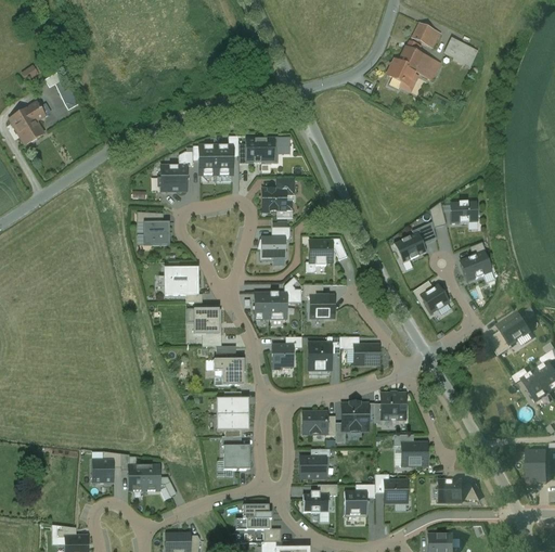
[(435,29),(418,22),(411,37),(427,45),(435,29)]
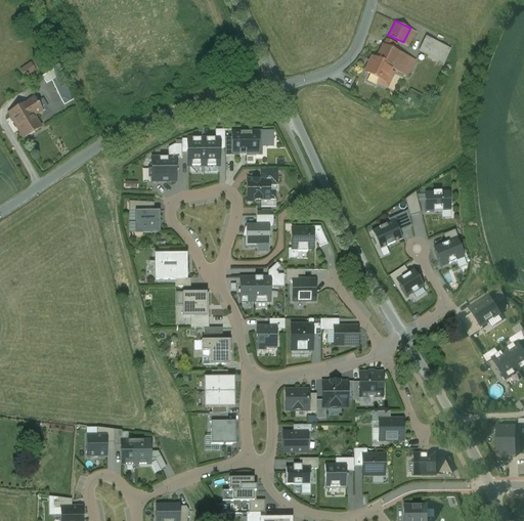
[(435,40),(426,35),(419,50),(428,54),(429,54),(435,40)]
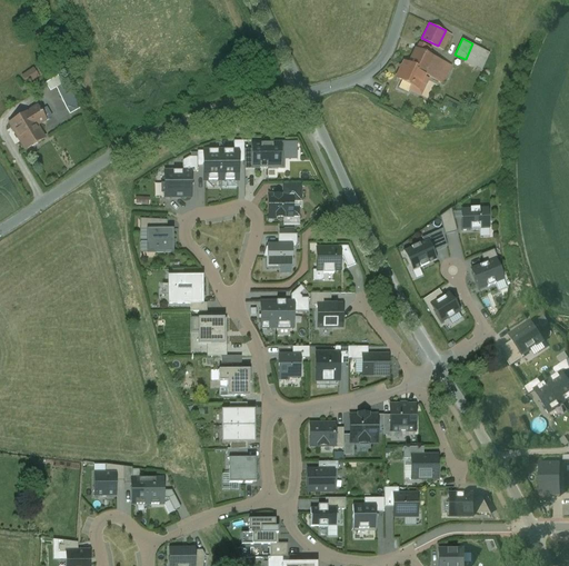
[(409,63),(425,72),(432,76),(441,59),(428,53),(431,47),(420,41),(409,63)]
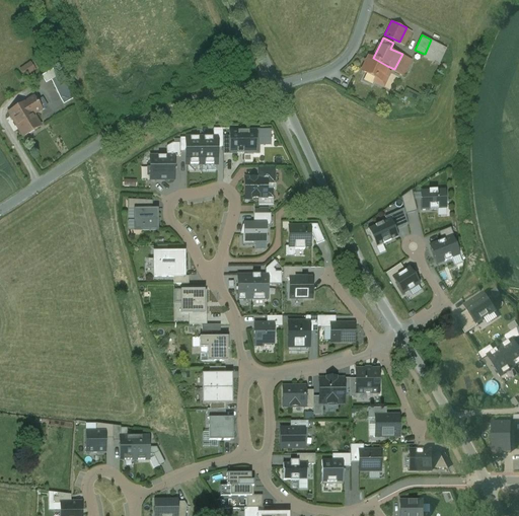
[(440,44),(431,40),(425,54),(424,54),(423,56),(432,60),(440,44)]
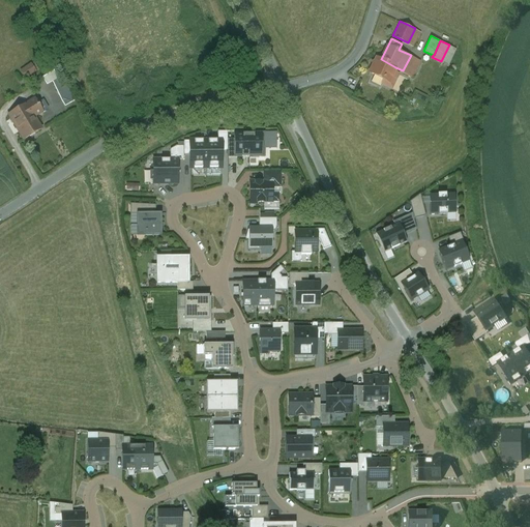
[(418,59),(411,55),(403,70),(411,75),(418,59)]
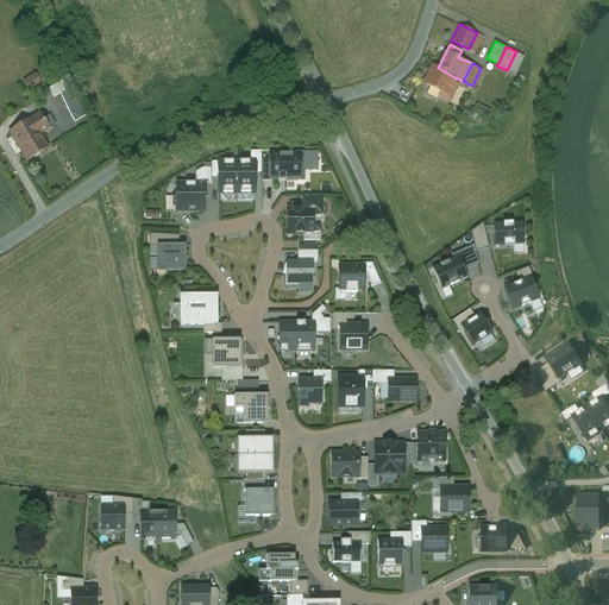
[(454,77),(438,68),(432,64),(431,69),(429,68),(427,69),(428,73),(424,81),(440,89),(439,94),(450,99),(458,83),(453,81),(454,77)]
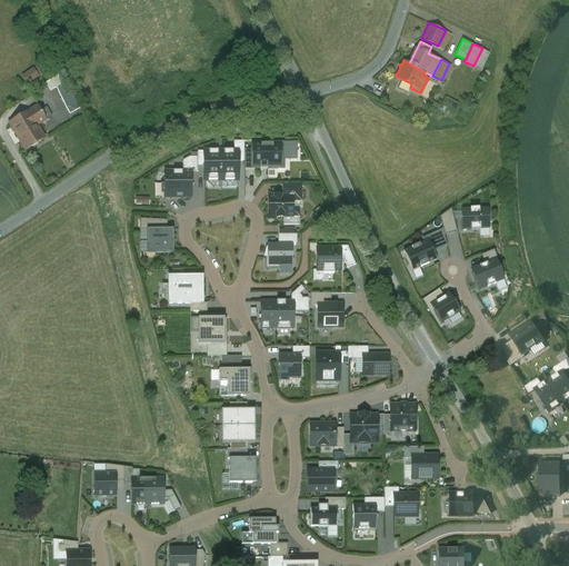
[(25,73),(29,79),(40,71),(36,66),(25,73)]
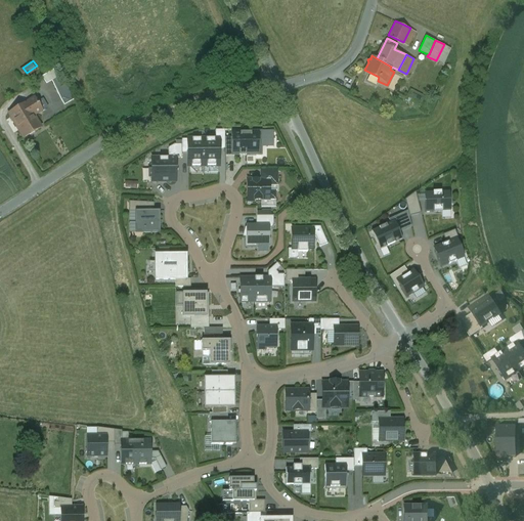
[(441,64),(439,68),(434,64),(429,75),(444,82),(451,70),(441,64)]
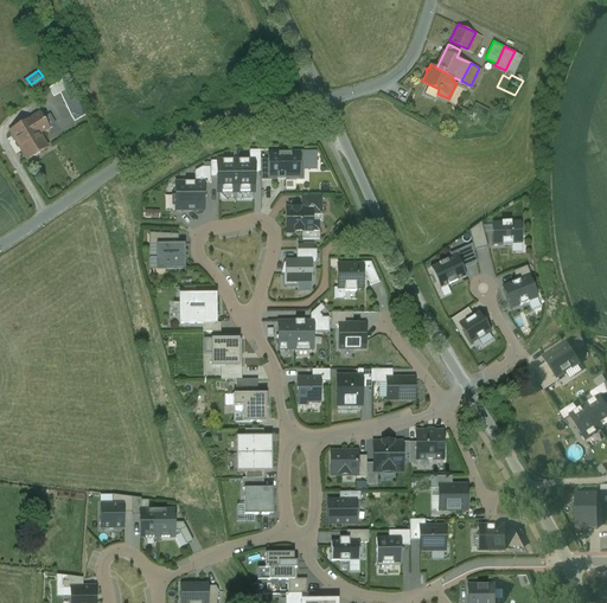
[(63,91),(76,117),(85,114),(68,77),(52,84),(56,94),(63,91)]
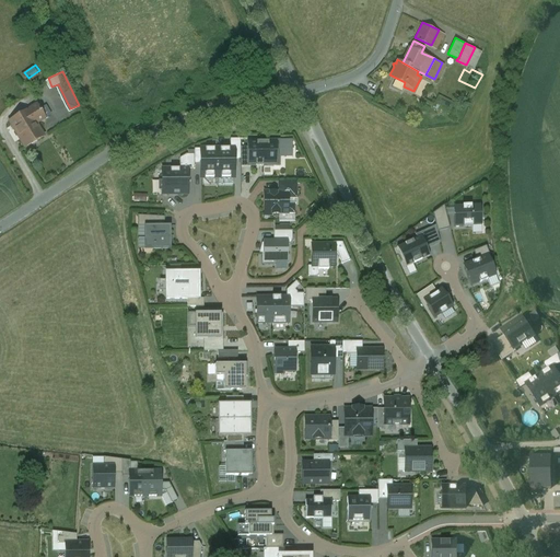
[(39,107),(36,103),(27,107),(35,120),(44,116),(39,107)]
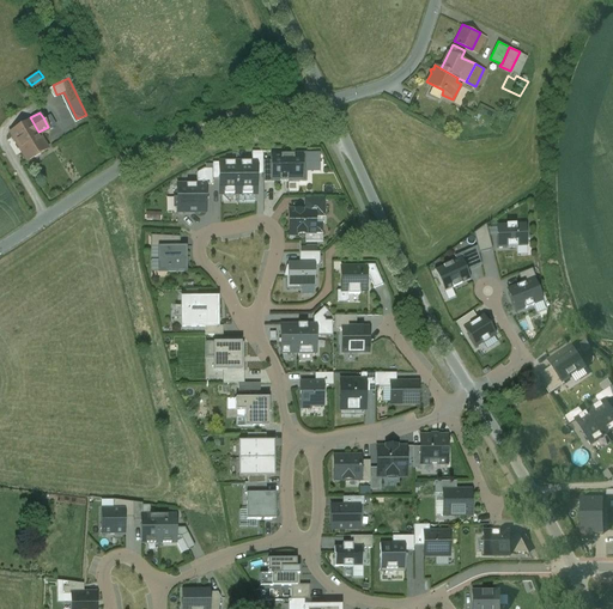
[(54,123),(49,114),(43,117),(48,127),(54,123)]
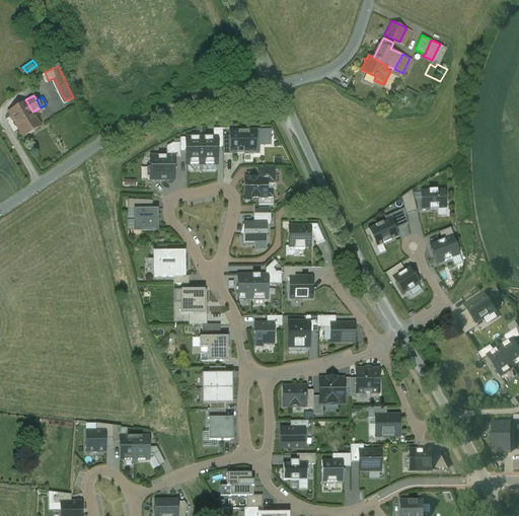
[(32,112),(25,99),(8,111),(22,134),(40,124),(32,112)]
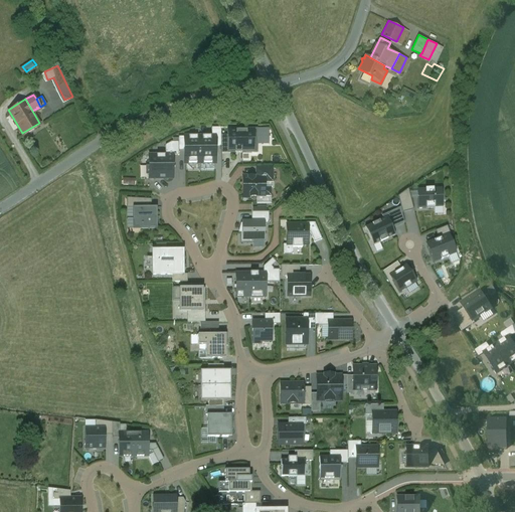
[(211,126),(211,134),(215,134),(215,143),(221,143),(220,126),(211,126)]
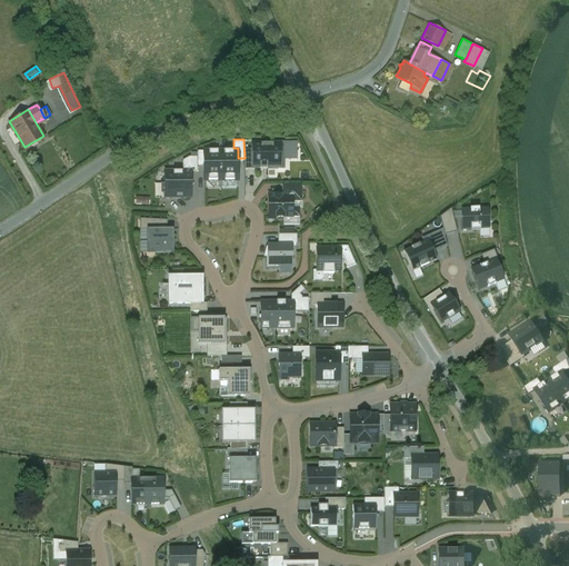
[(273,141),(251,141),(251,147),(251,166),(267,165),(267,167),(285,167),(285,140),(273,140),(273,141)]
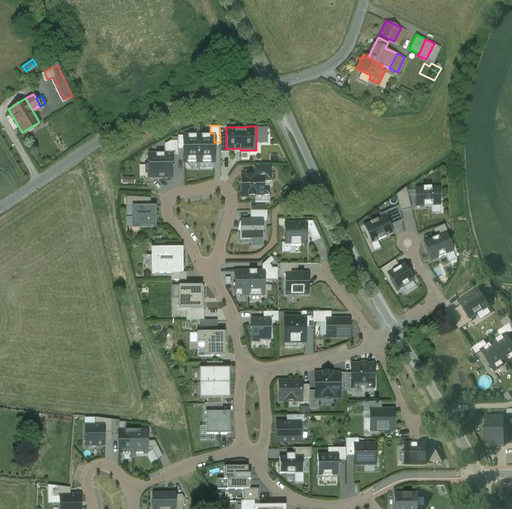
[(226,149),(226,132),(219,132),(220,150),(240,150),(240,148),(226,149)]
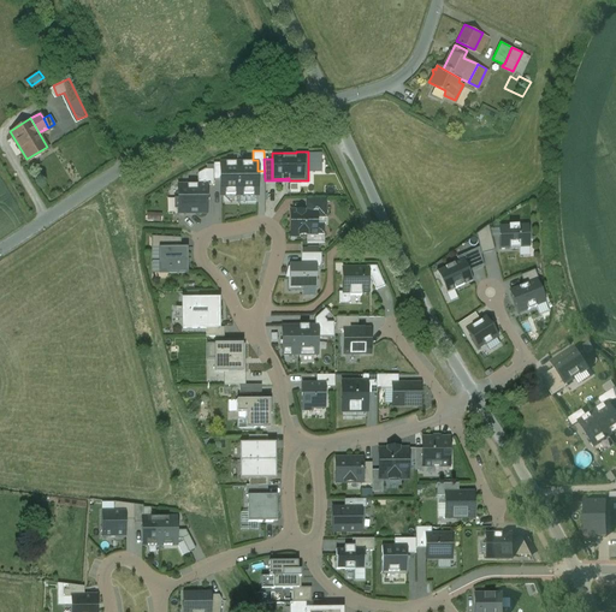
[(220,160),(220,162),(221,177),(221,192),(240,192),(238,160),(220,160)]
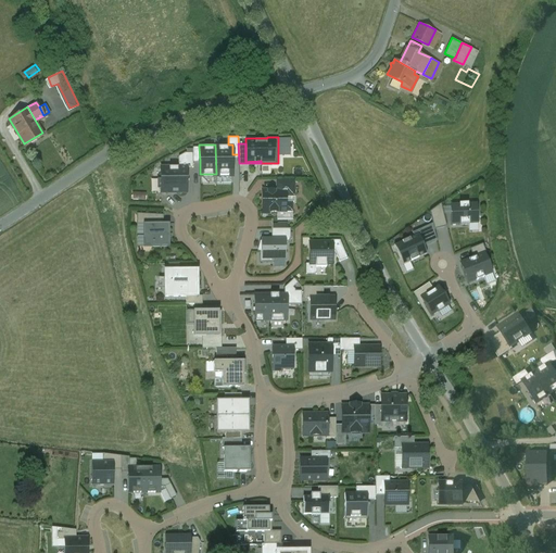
[(228,145),(215,145),(216,174),(232,174),(232,154),(232,145),(228,145)]
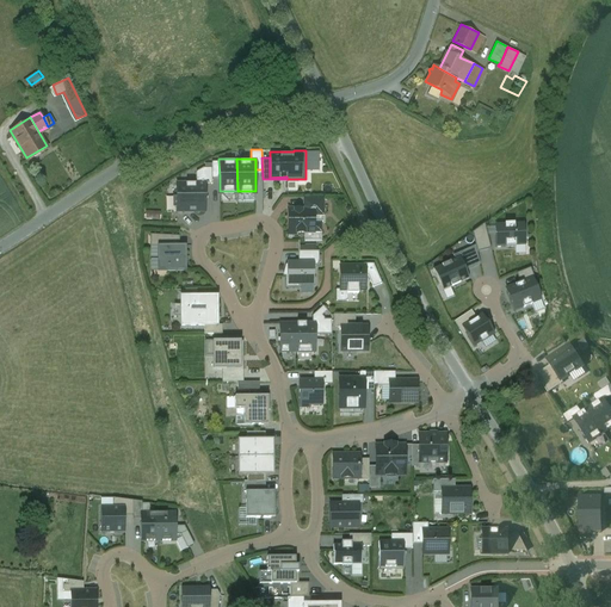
[(196,169),(196,181),(205,180),(205,181),(213,181),(213,175),(211,166),(203,166),(196,169)]
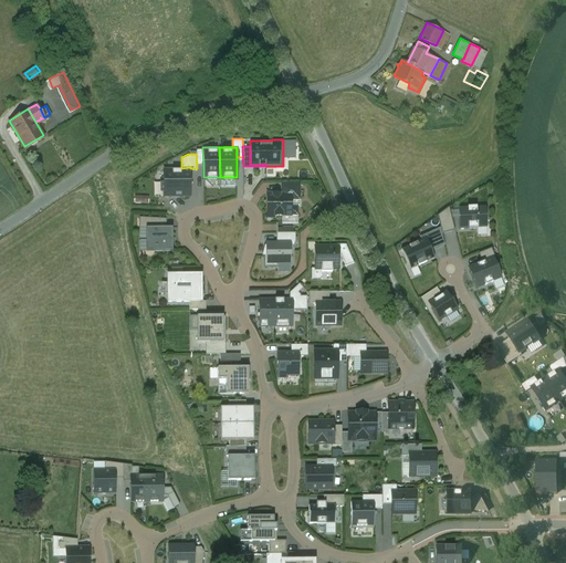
[(164,168),(164,195),(190,195),(190,168),(190,167),(181,168),(164,168)]
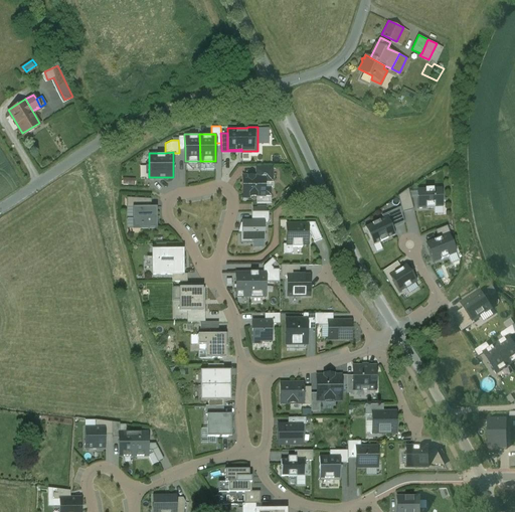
[(258,172),(258,175),(265,175),(265,180),(274,180),(273,164),(255,165),(255,172),(258,172)]
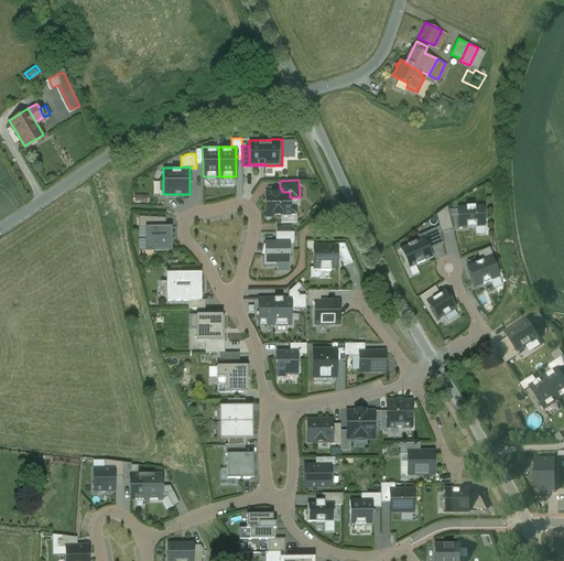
[(282,192),(267,192),(267,214),(296,213),(296,204),(290,204),(290,197),(290,192),(282,192)]
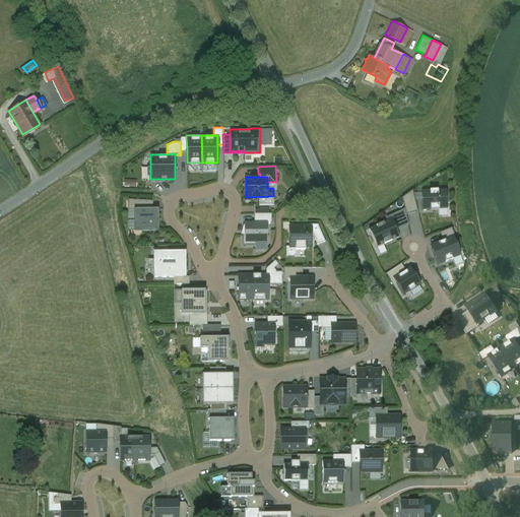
[(406,212),(417,209),(412,188),(401,196),(406,212)]
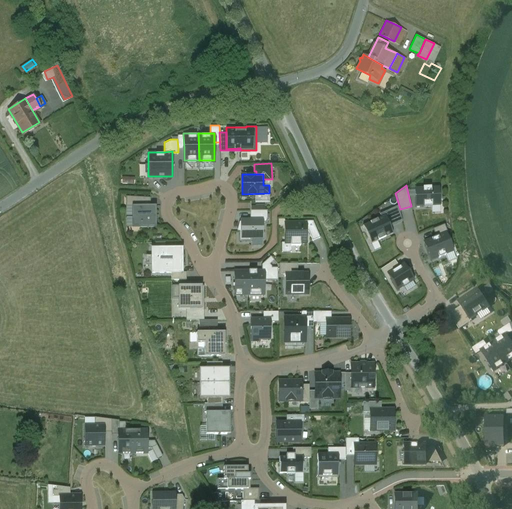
[(431,186),(431,185),(423,185),(423,186),(416,187),(417,195),(415,195),(416,204),(424,204),(424,205),(432,205),(432,204),(440,203),(439,185),(431,186)]
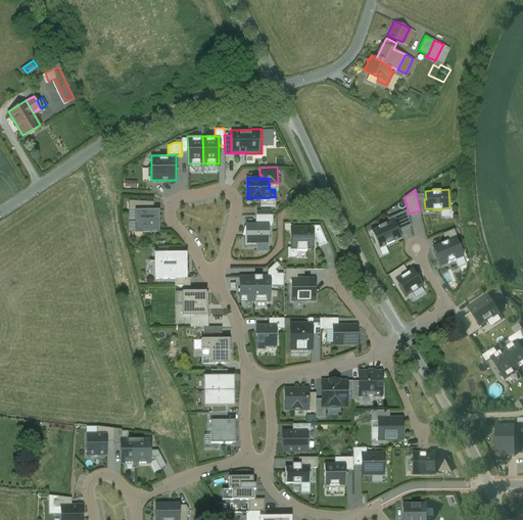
[(129,209),(135,209),(135,208),(153,208),(153,200),(129,199),(129,209)]
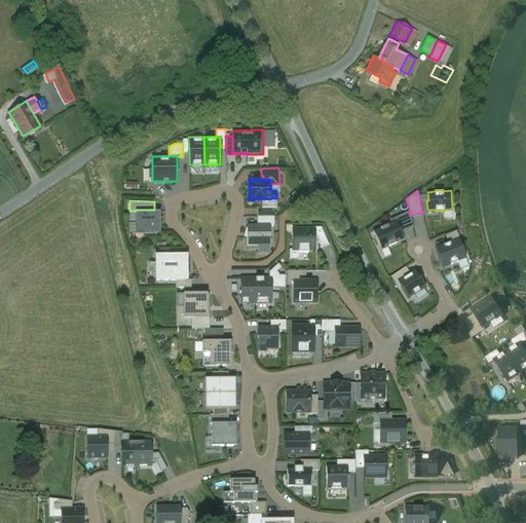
[(390,218),(391,221),(396,220),(400,230),(412,225),(413,226),(409,209),(390,218)]
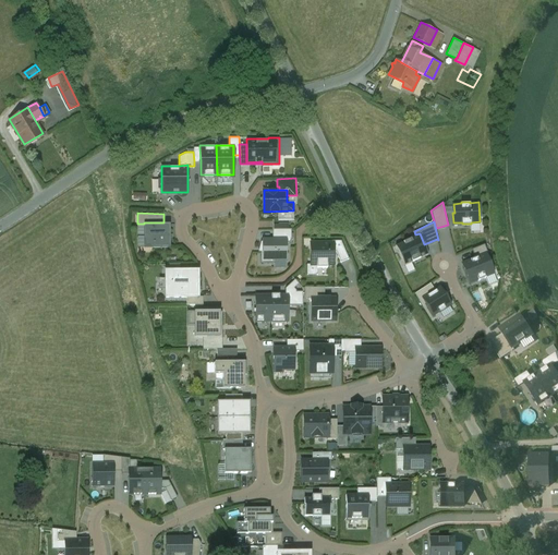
[(144,222),(144,224),(144,245),(170,245),(170,222),(164,222),(144,222)]
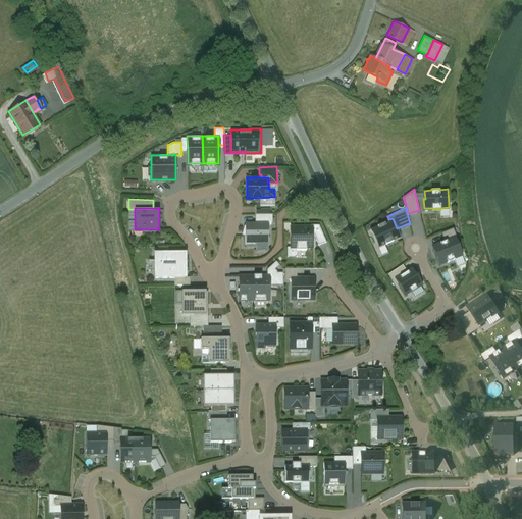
[(255,213),(255,221),(268,221),(268,225),(272,224),(272,212),(255,213)]
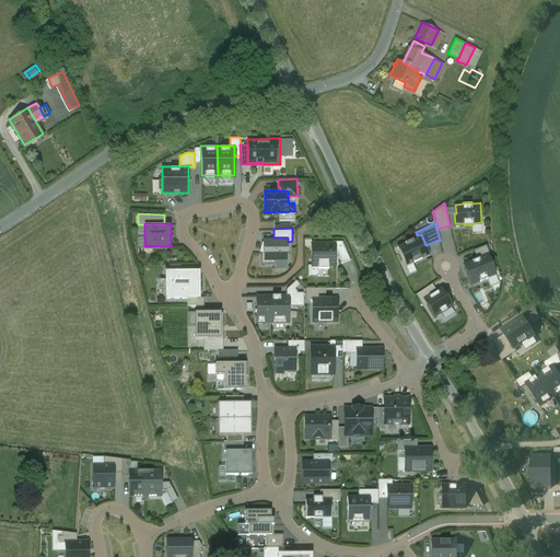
[(406,265),(415,260),(415,259),(429,253),(426,245),(421,234),(417,235),(397,245),(406,265)]
